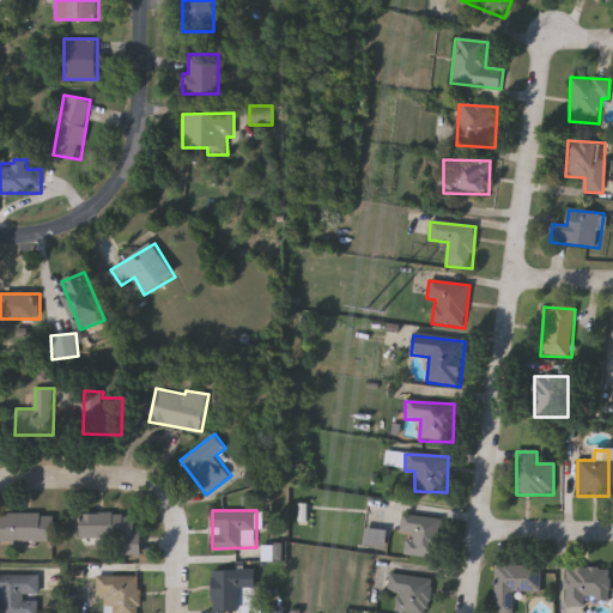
[(0,540),(0,511),(54,513),(54,541),(0,540)]
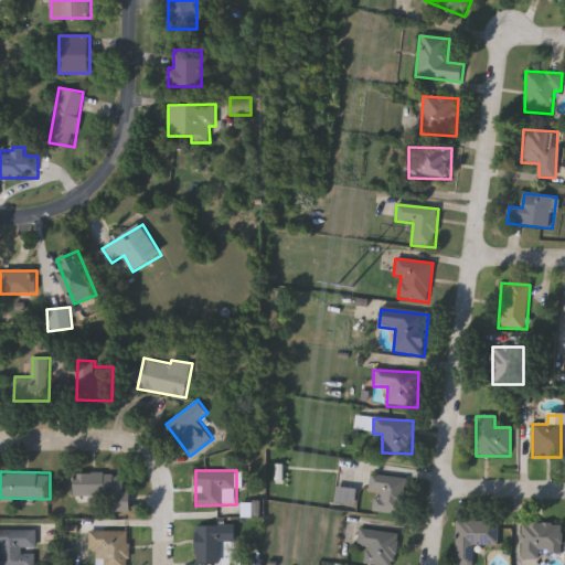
[(112,496),(75,496),(75,473),(128,472),(128,511),(112,511),(112,496)]
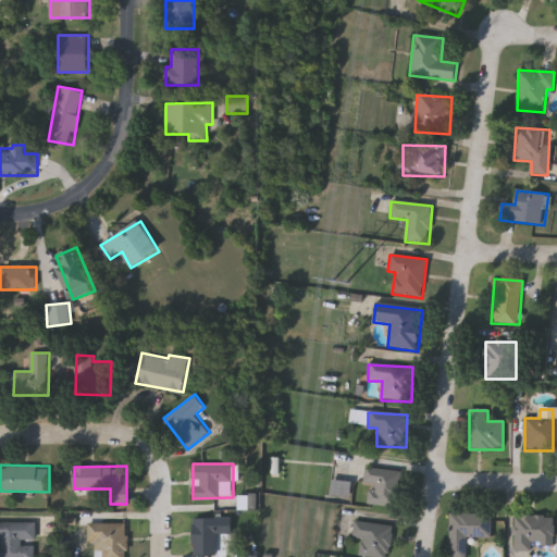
[(401,471),(398,508),(363,505),(367,468),(401,471)]
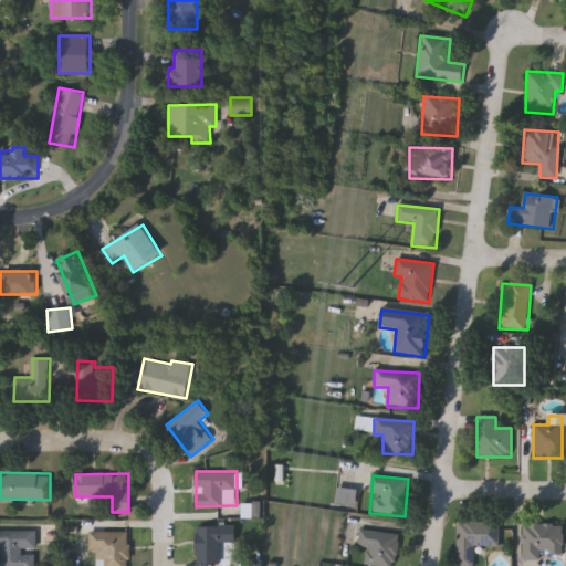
[(456,565),(457,522),(500,522),(500,547),(473,547),(473,565),(456,565)]
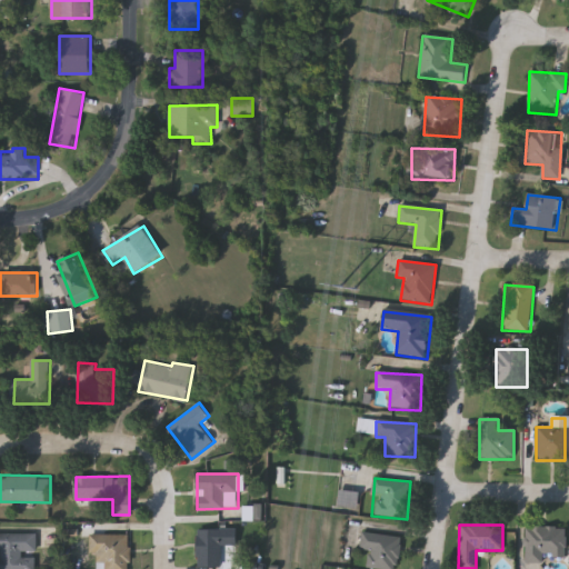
[(565,561),(525,561),(525,528),(565,528),(565,561)]
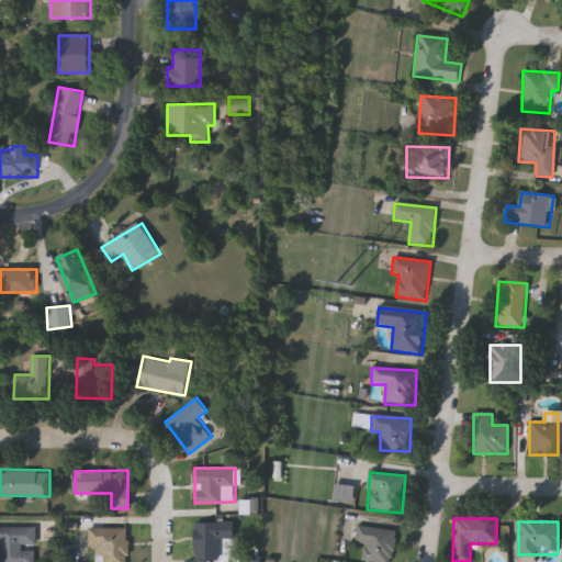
[(195,561),(195,523),(236,523),(236,539),(221,539),(221,561),(195,561)]
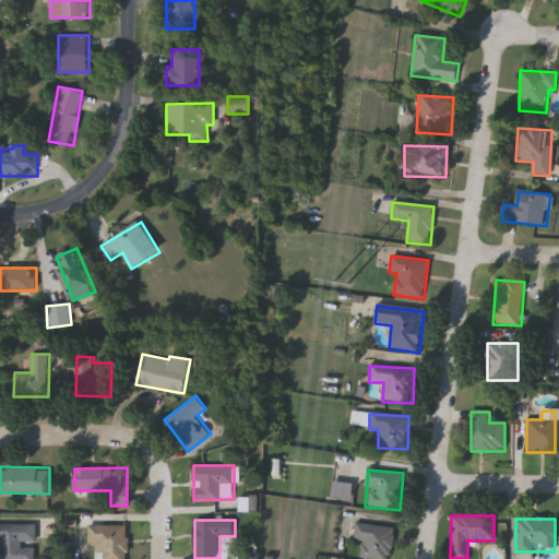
[(35,558),(0,558),(0,523),(35,523),(35,558)]
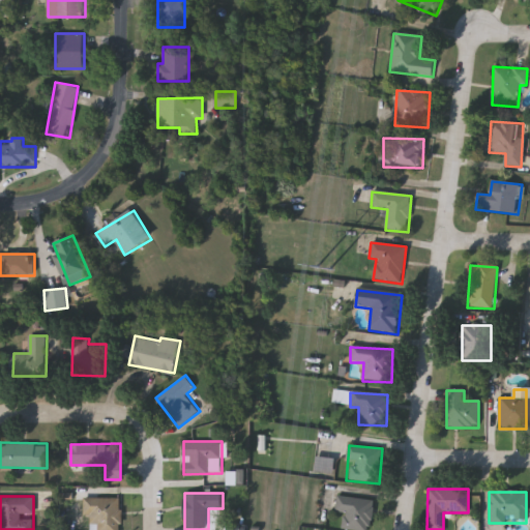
[(121,529),(92,529),(92,517),(84,517),(84,497),(121,497),(121,529)]
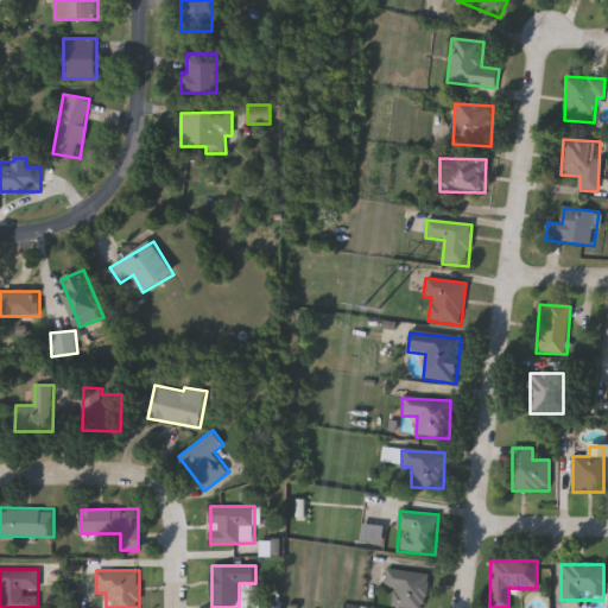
[(391,607),(393,590),(382,589),(385,570),(430,575),(425,607),(391,607)]
